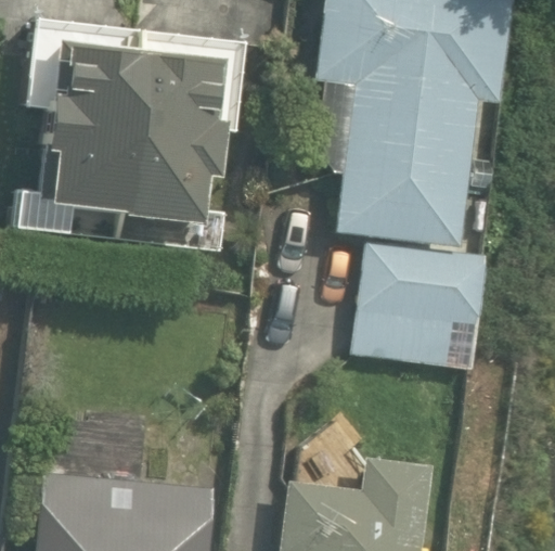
[(512,1),(503,0),(324,0),(317,81),(348,85),(333,233),(461,247),(477,98),(501,101),(512,1)]
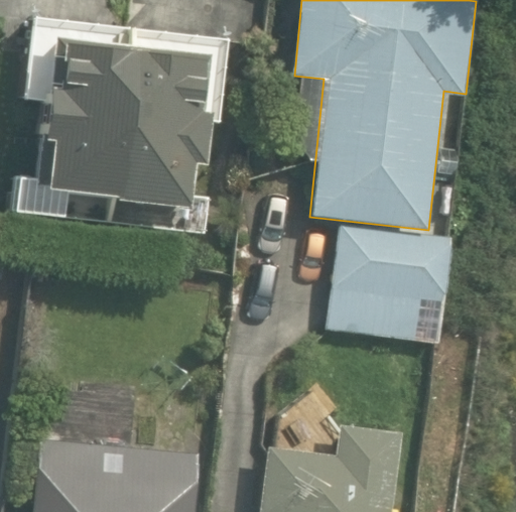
[(205,51),(58,38),(44,194),(191,207),(205,51)]
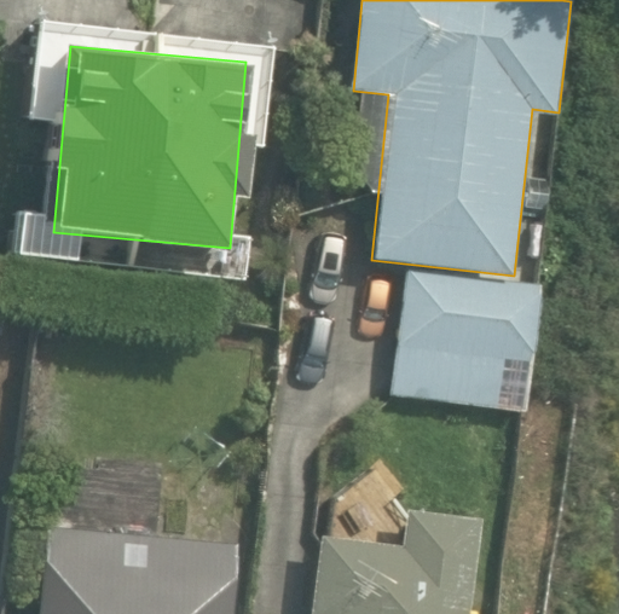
[(405,277),(394,391),(549,404),(559,291),(405,277)]
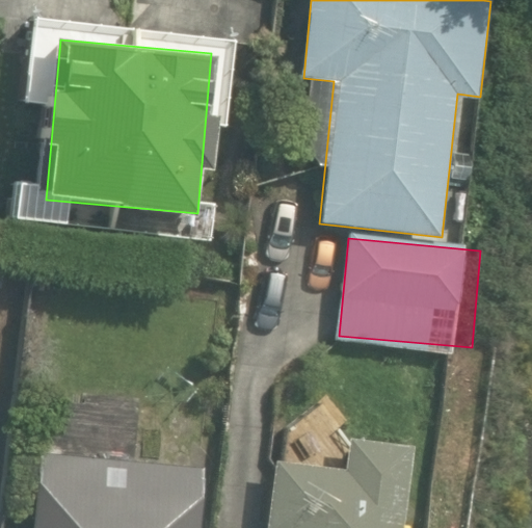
[(392,427),(321,421),(284,452),(276,527),(404,527),(411,445),(391,443),(392,427)]
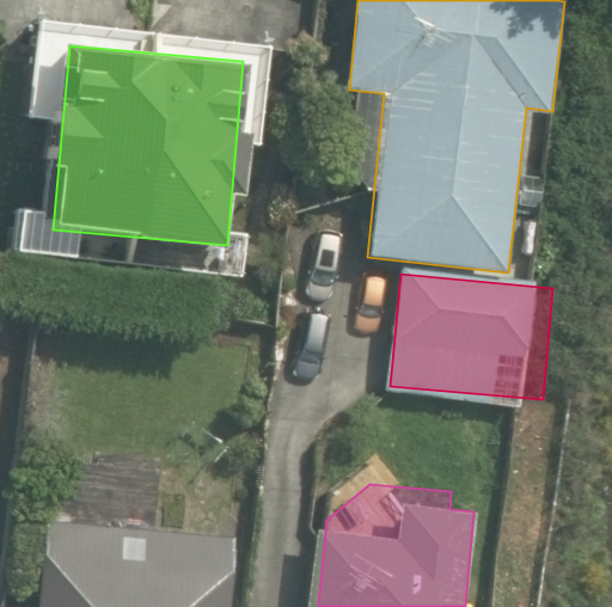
[(230,606),(234,534),(43,523),(38,606),(230,606)]
